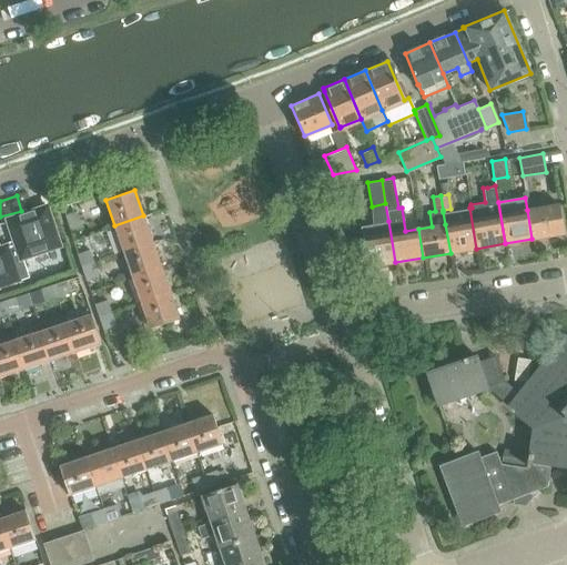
[(365,238),(363,238),(368,268),(395,262),(388,221),(385,203),(372,207),(373,224),(363,225),(365,238)]
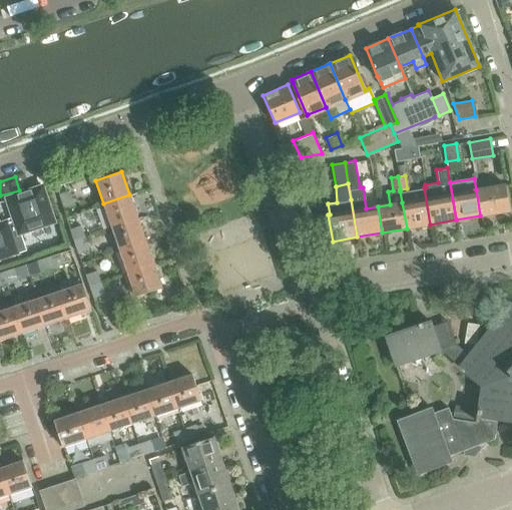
[(505,184),(492,187),(476,189),(480,215),(509,210),(505,184)]
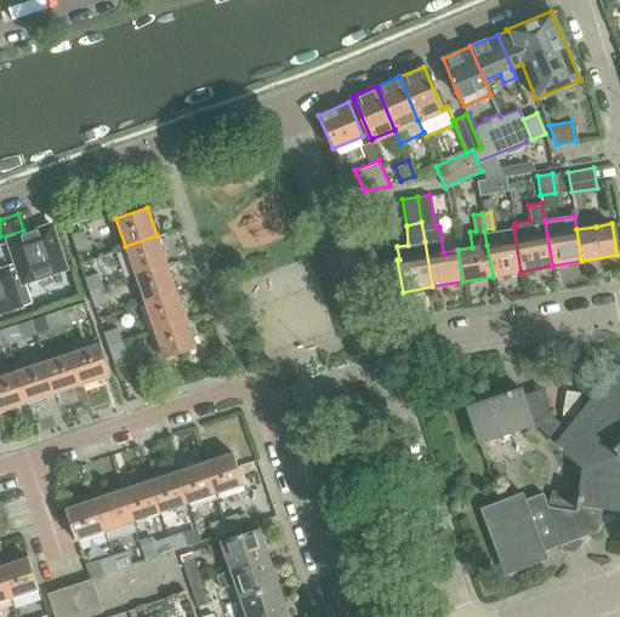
[(66,268),(51,224),(7,239),(16,263),(0,268),(0,310),(28,302),(22,283),(66,268)]
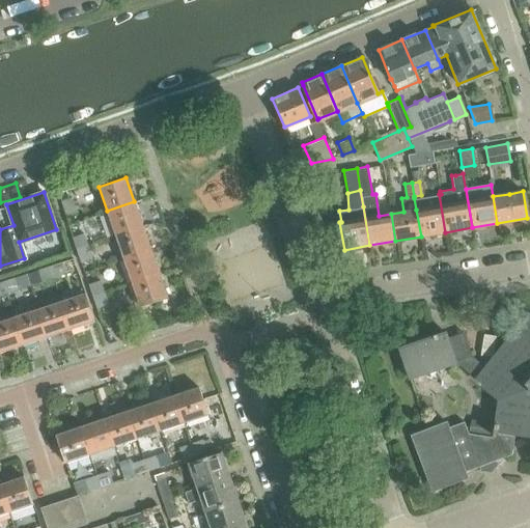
[(421,237),(445,232),(439,194),(414,198),(416,210),(421,237)]
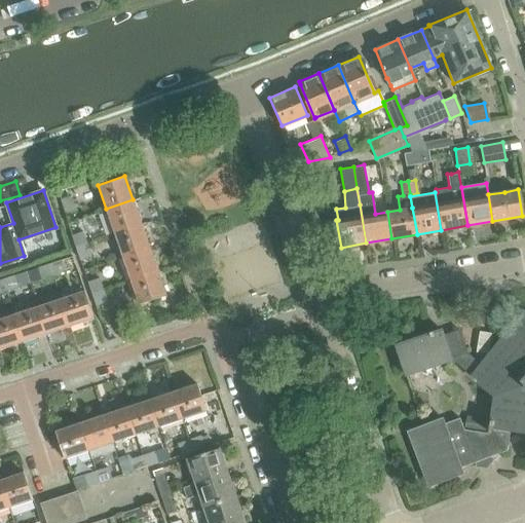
[(64,211),(74,208),(70,194),(60,198),(64,211)]
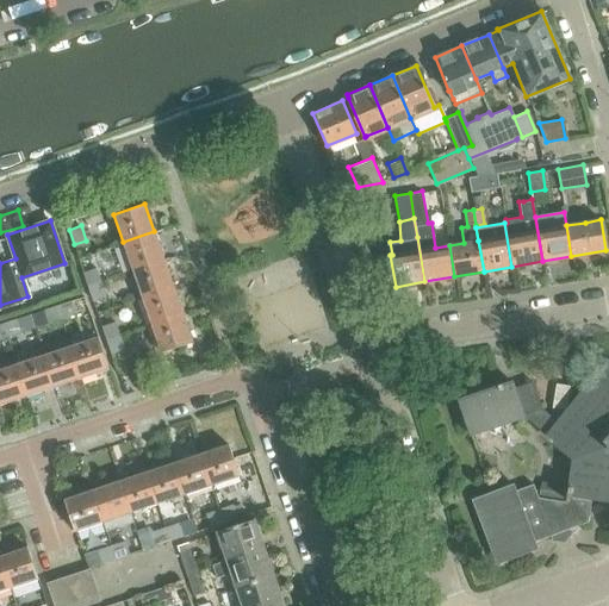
[(123,242),(131,269),(163,258),(154,231),(123,242)]
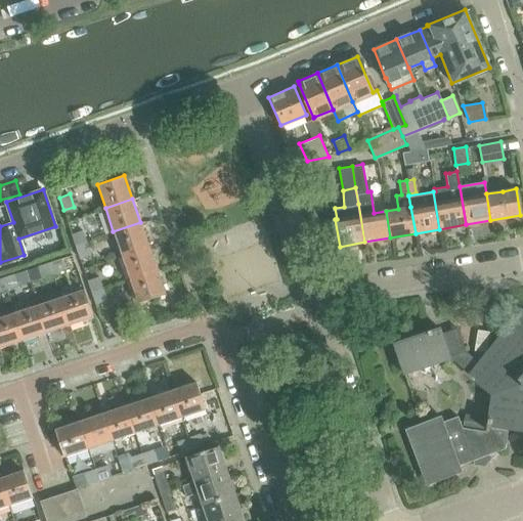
[(113,231),(121,255),(148,245),(140,222),(113,231)]
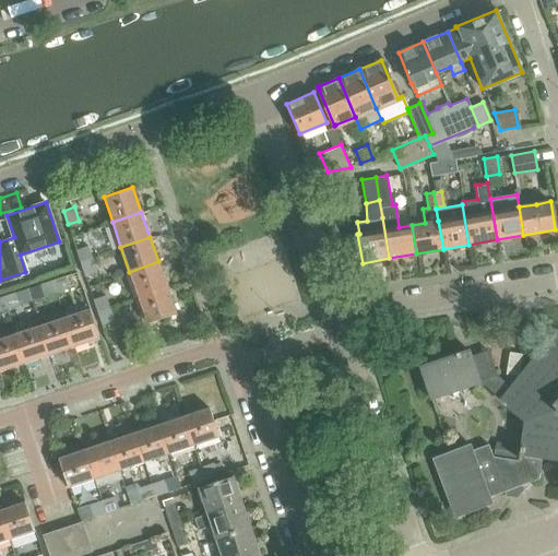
[(80,260),(92,257),(88,245),(75,248),(80,260)]
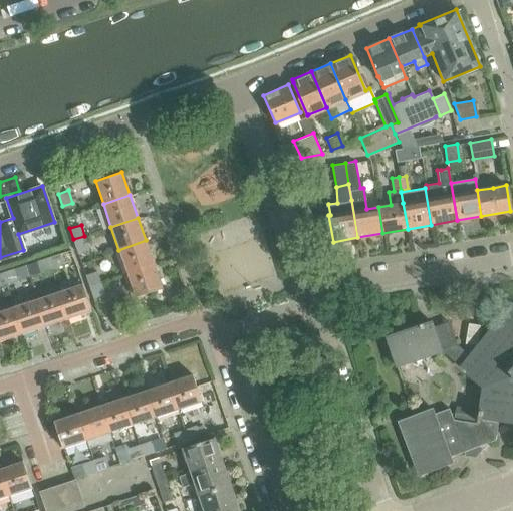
[(84,236),(73,239),(77,252),(88,249),(84,236)]
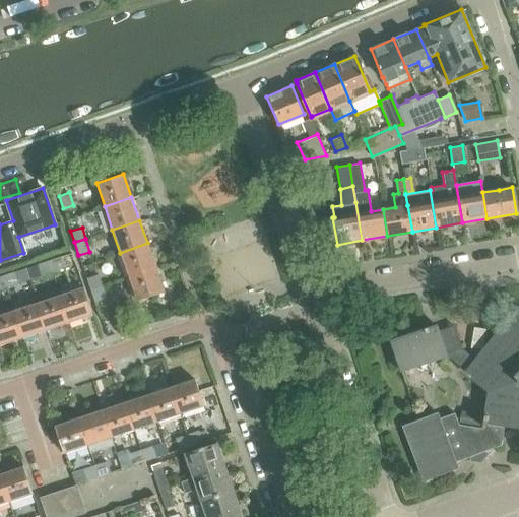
[(120,253),(128,276),(155,266),(147,243),(120,253)]
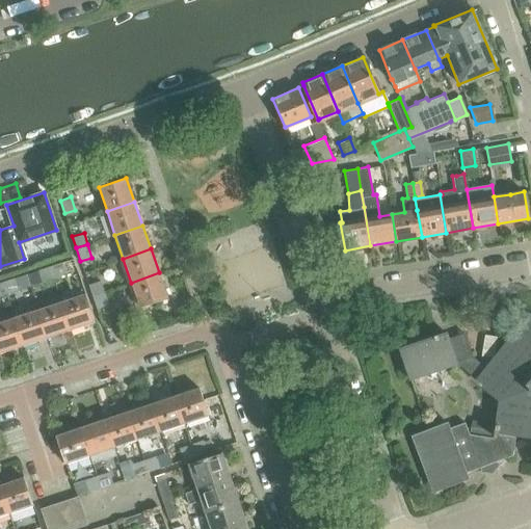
[(62,261),(49,266),(53,278),(67,273),(62,261)]
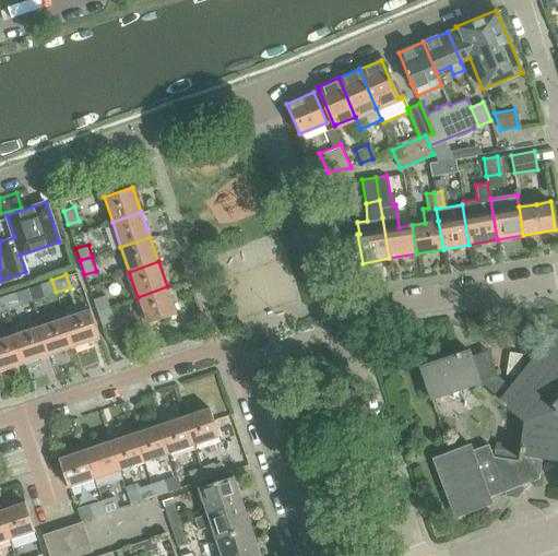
[(44,296),(56,292),(51,280),(39,283),(44,296)]
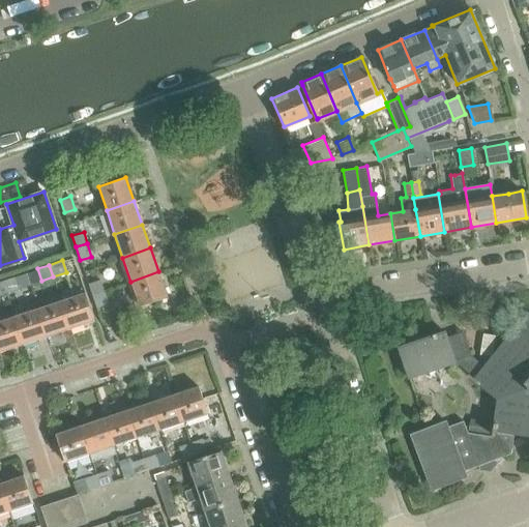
[(167,295),(158,271),(130,282),(139,304),(167,295)]
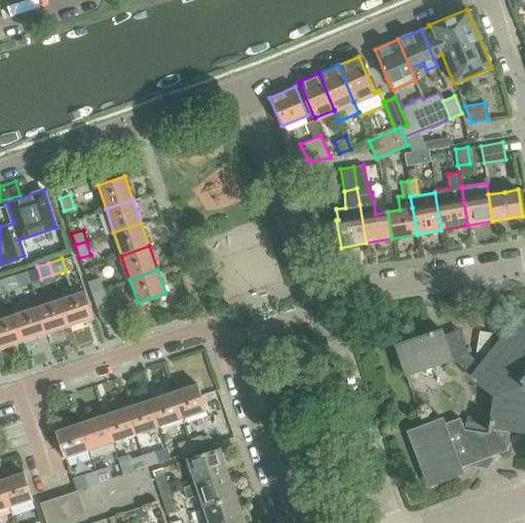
[(26,270),(1,278),(5,291),(30,282),(26,270)]
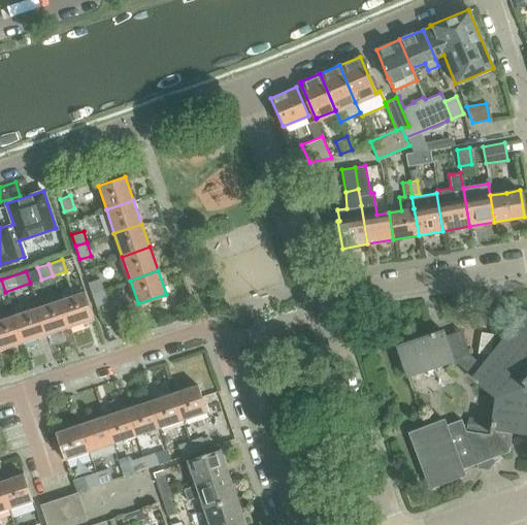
[(87,282),(91,294),(103,290),(99,277),(87,282)]
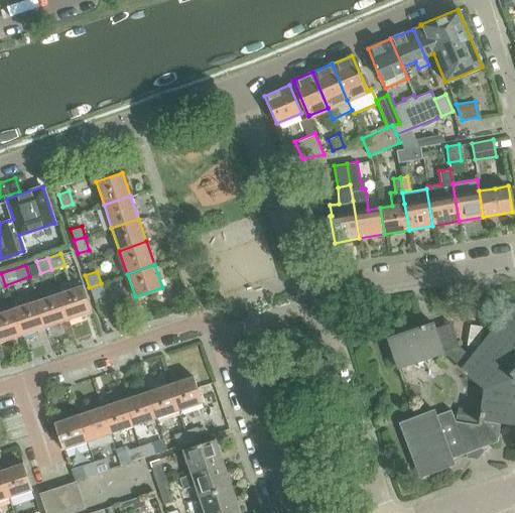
[(105,294),(101,283),(89,287),(93,298),(105,294)]
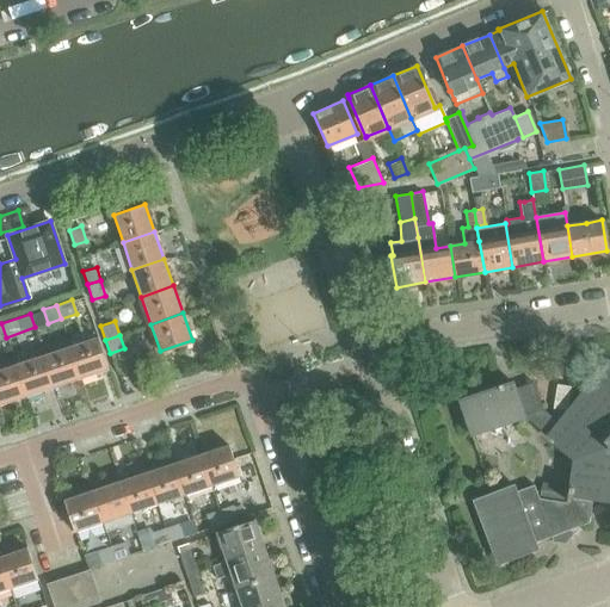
[(97,336),(69,346),(80,378),(108,369),(97,336)]
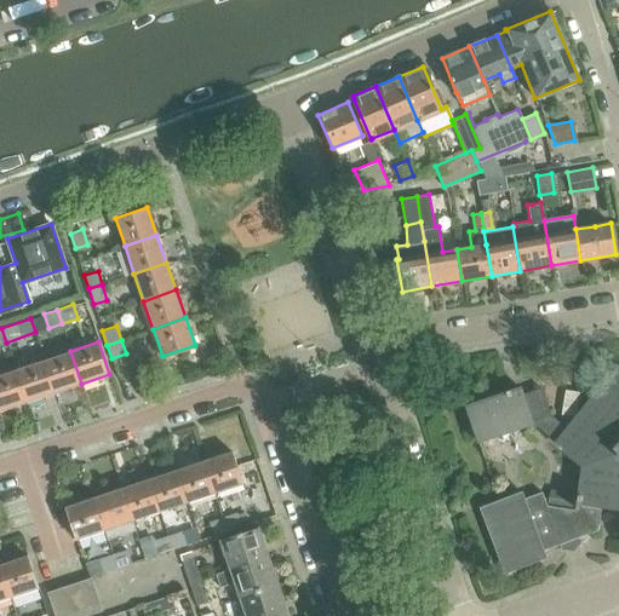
[(70,351),(43,361),(53,393),(81,384),(70,351)]
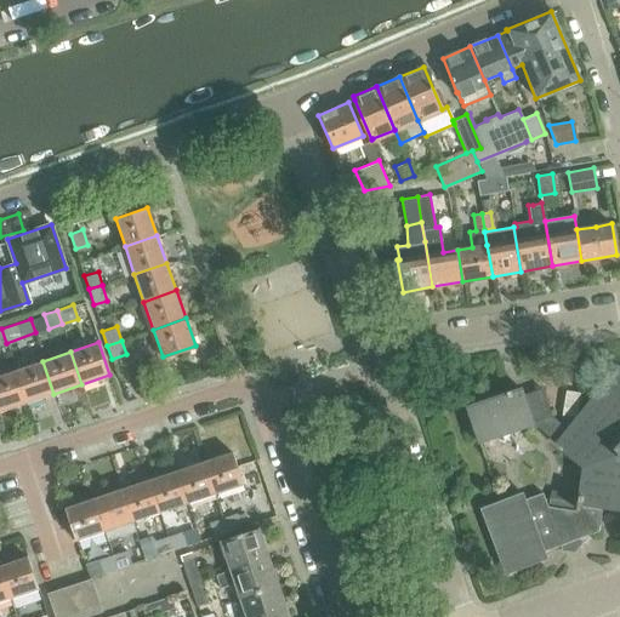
[(43,361),(15,370),(26,403),(53,394),(43,361)]
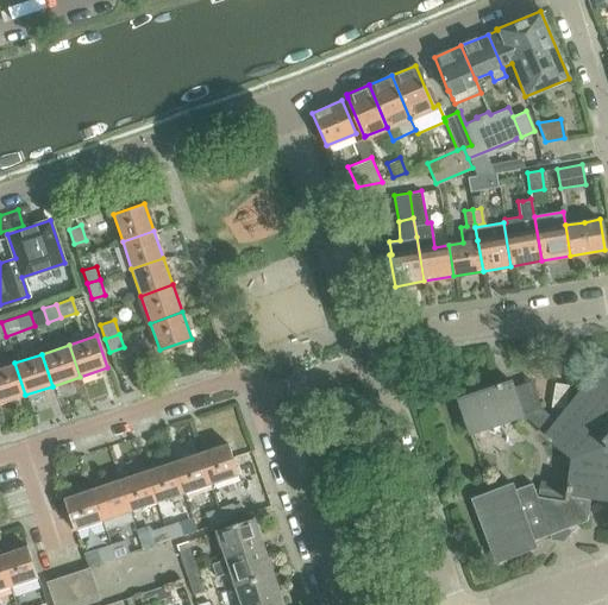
[(607,355),(606,360),(605,360),(603,360),(601,358),(595,365),(599,367),(556,422),(539,409),(530,380),(512,388),(511,383),(500,386),(499,382),(495,383),(496,388),(458,401),(469,430),(519,414),(520,417),(571,458),(566,484),(565,492),(564,498),(549,496),(538,495),(533,480),(513,487),(512,484),(514,483),(513,481),(472,495),(474,497),(476,496),(497,556),(494,558),(495,559),(536,546),(534,543),(532,544),(531,540),(551,533),(551,537),(570,530),(566,527),(587,521),(590,496),(607,498),(607,355)]
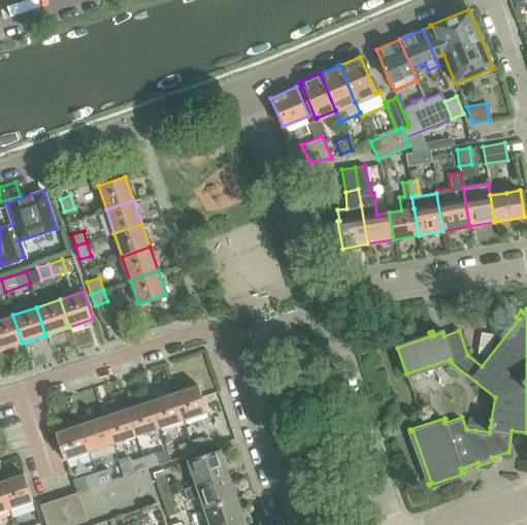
[(12,315),(0,319),(0,350),(22,342),(12,315)]
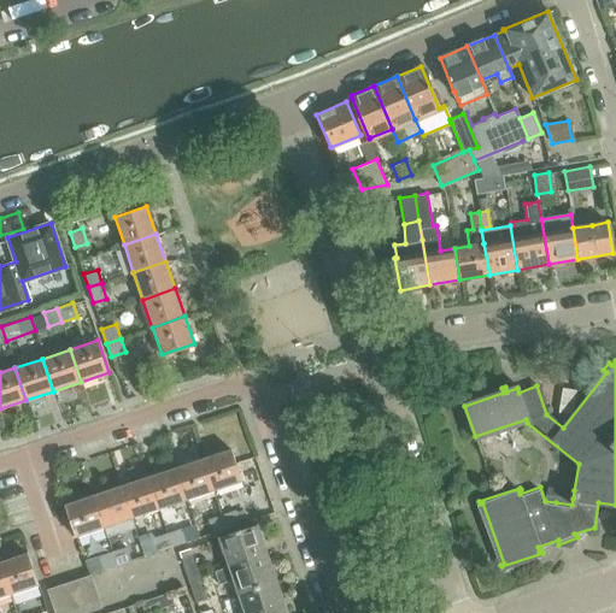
[(230,449),(203,458),(213,490),(241,482),(230,449)]
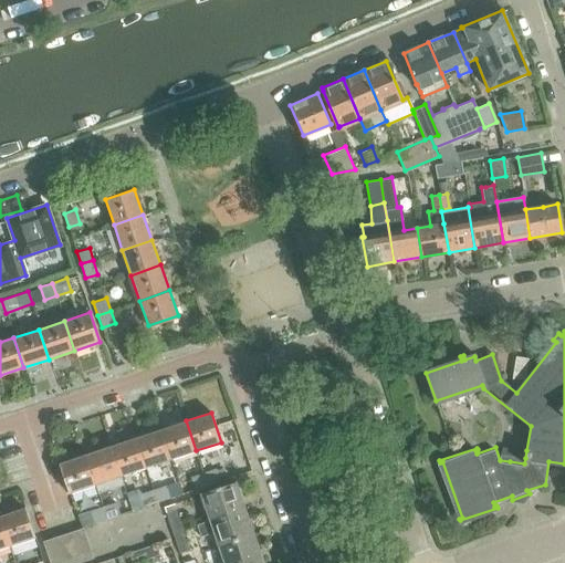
[(186,420),(160,429),(170,459),(196,450),(186,420)]
